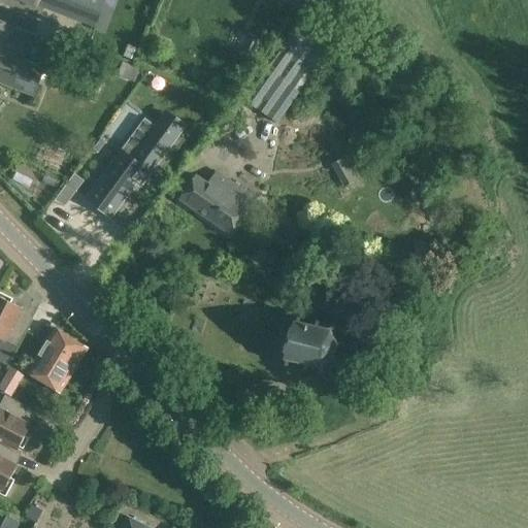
[(21,0),(96,29),(106,0),(21,0)]
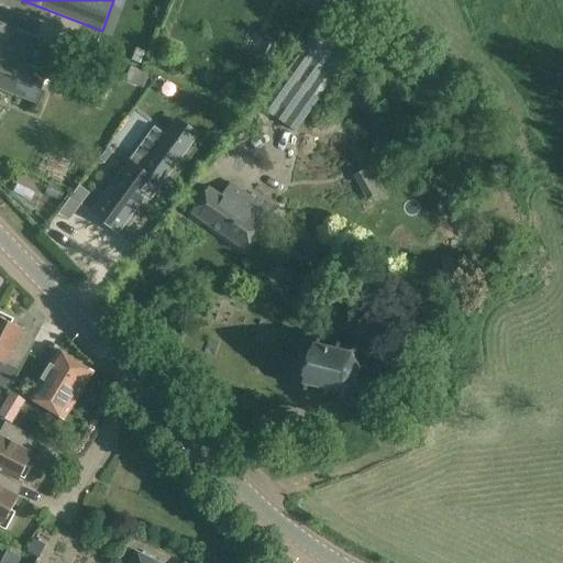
[(295,0),(295,1),(324,11),(328,0),(295,0)]
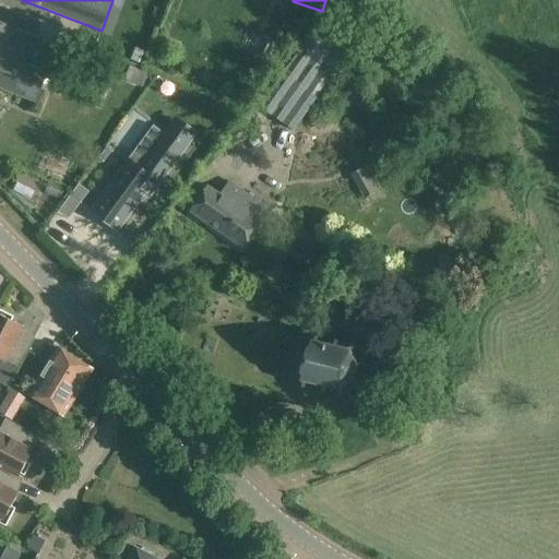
[(0,87),(35,102),(47,72),(27,64),(38,38),(16,30),(15,31),(0,24),(0,87)]
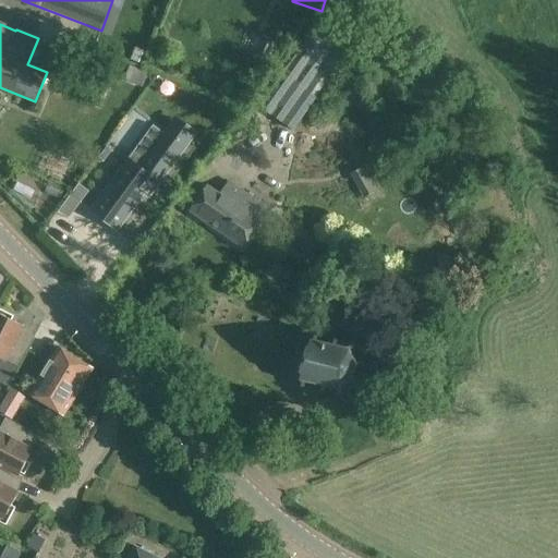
[(293,132),(347,57),(336,49),(324,40),(312,32),(282,75),(259,108),(293,132)]
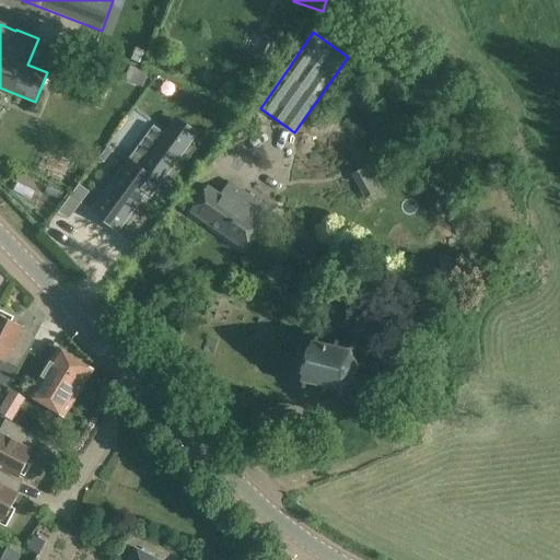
[(144,51),(136,48),(130,60),(139,63),(144,51)]
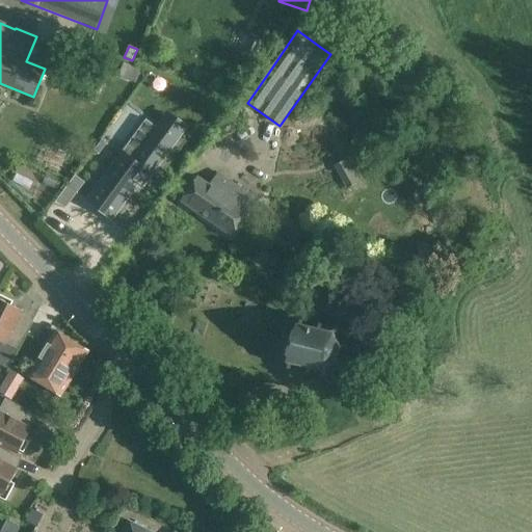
[(157,127),(132,161),(122,153),(86,200),(113,219),(141,183),(145,186),(178,142),(157,127)]
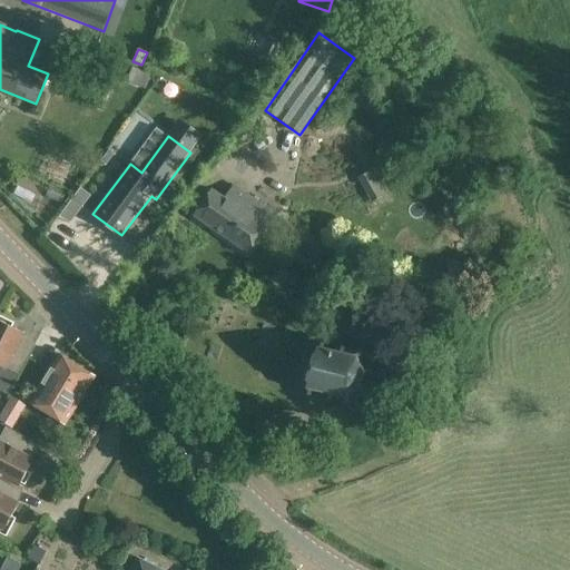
[(109,150),(101,161),(106,165),(115,154),(109,150)]
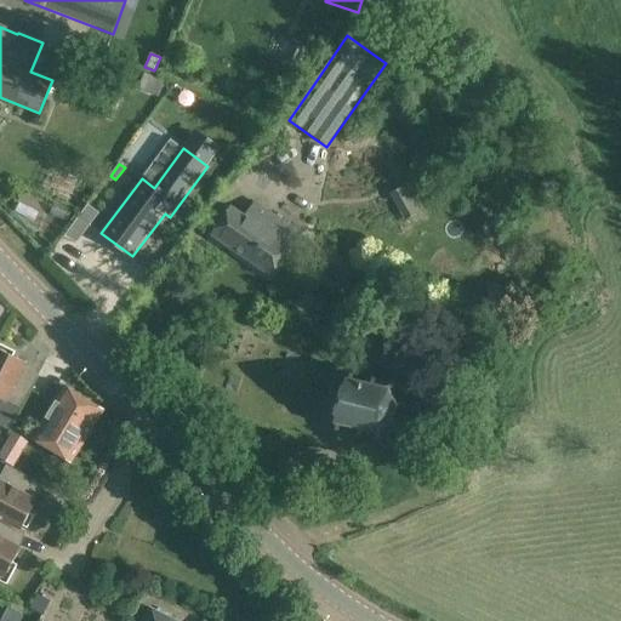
[(396,192),(408,218),(425,211),(412,184),(396,192)]
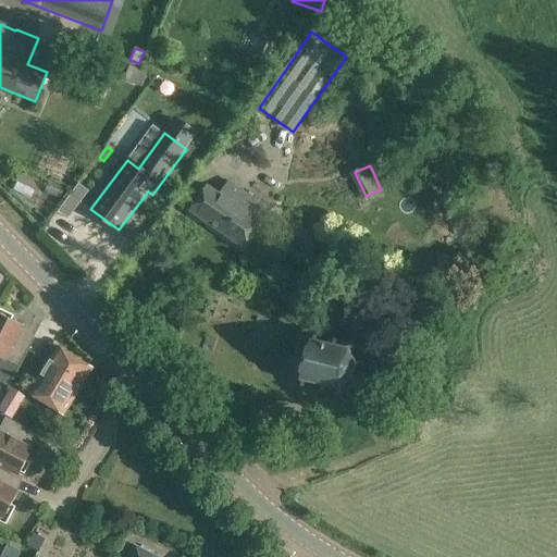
[(244,248),(270,210),(229,182),(219,195),(207,186),(189,211),(244,248)]
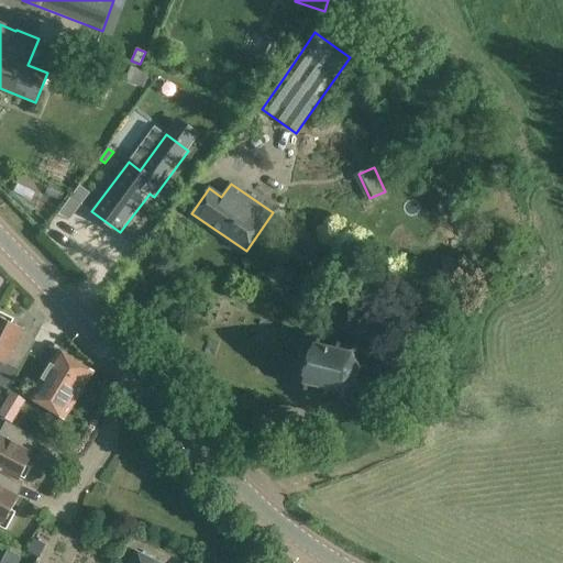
[(90,194),(80,186),(72,196),(83,205),(90,194)]
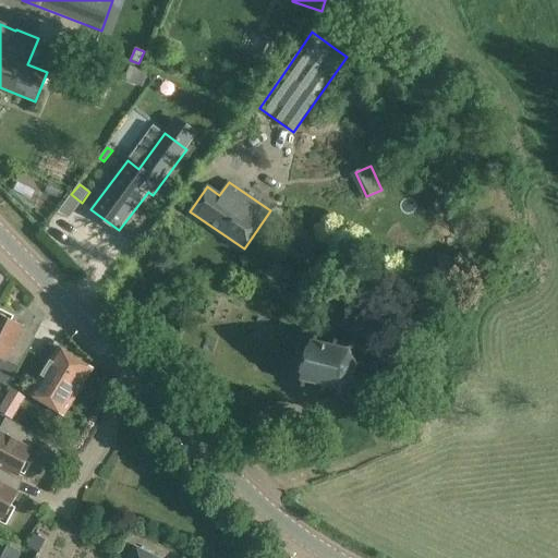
[(84,227),(92,220),(75,203),(48,229),(81,264),(101,244),(84,227)]
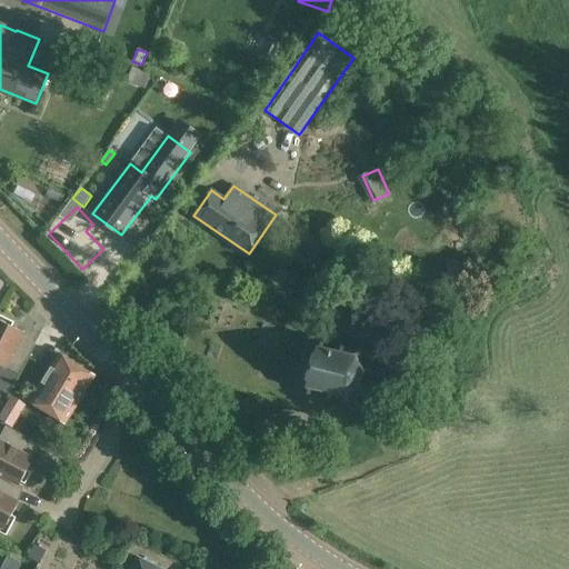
[(20,339),(23,332),(11,327),(13,322),(0,316),(0,390),(9,396),(33,347),(20,339)]
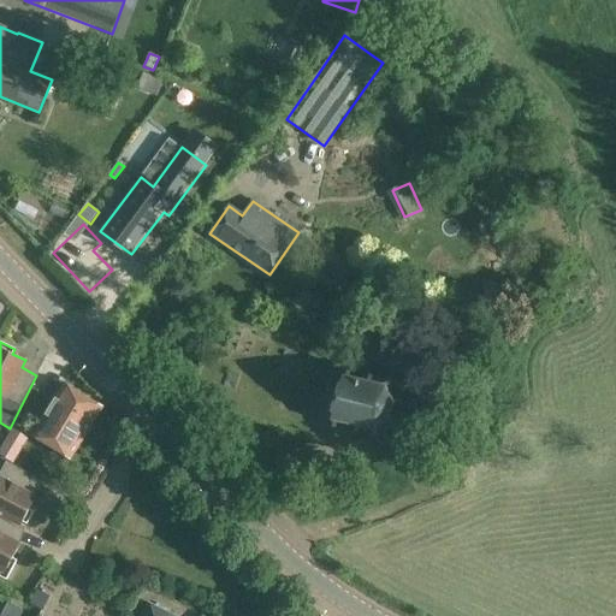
[(342,398),(337,421),(373,430),(388,419),(394,404),(385,388),(348,378),(342,398)]
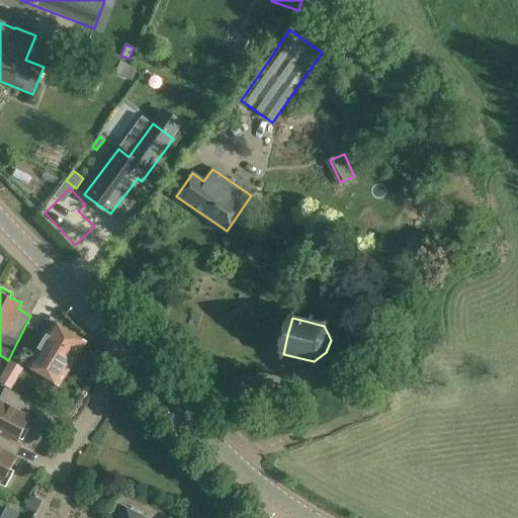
[(59,385),(86,342),(54,323),(26,366),(59,385)]
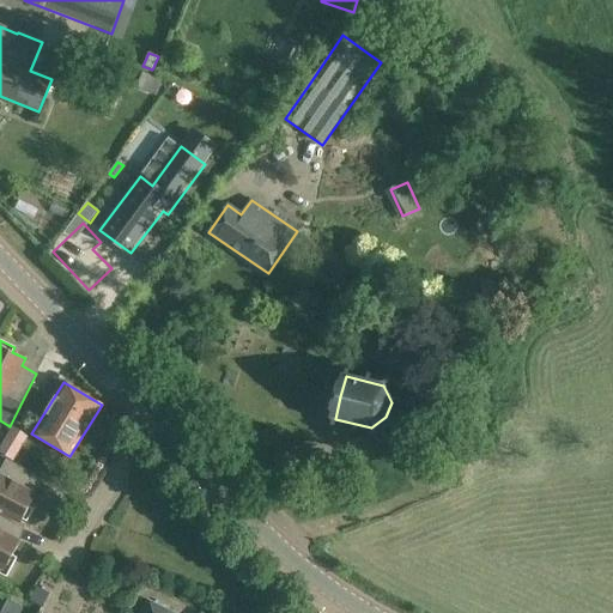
[(17,448),(4,442),(0,448),(0,454),(11,460),(17,448)]
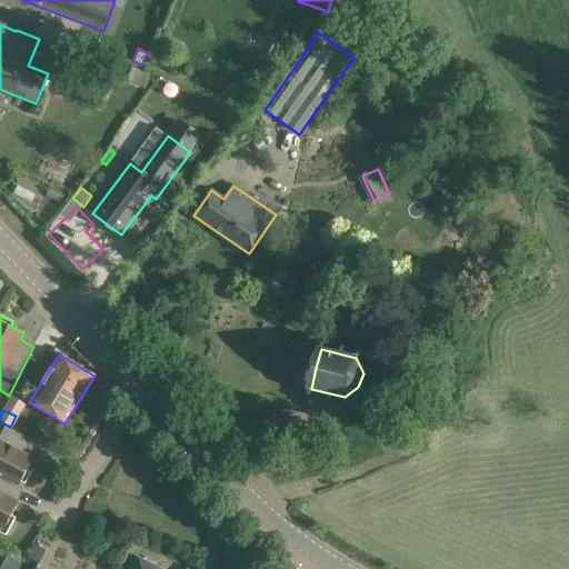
[(6,426),(0,436),(0,476),(19,486),(20,482),(25,485),(31,472),(27,470),(33,458),(27,455),(33,441),(6,426)]
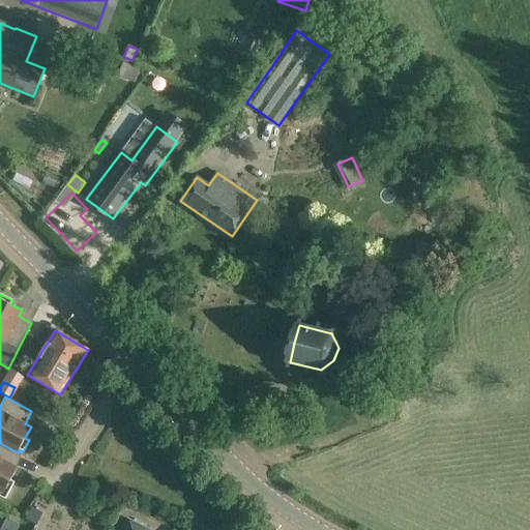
[(378,401),(378,414),(396,413),(396,400),(378,401)]
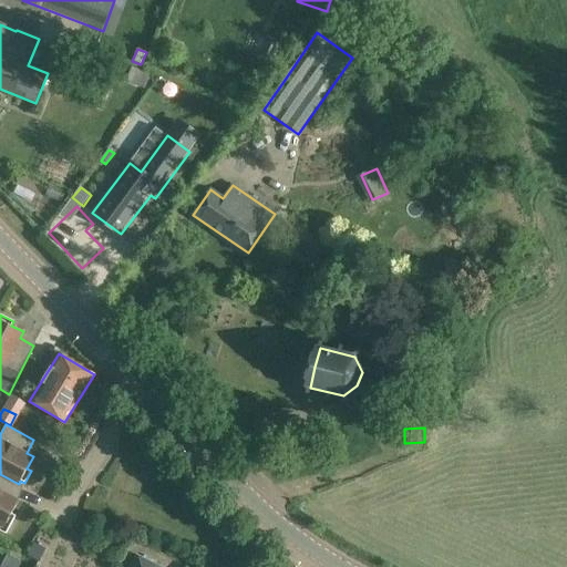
[(12,496),(19,484),(0,474),(0,531),(6,534),(16,516),(11,514),(19,501),(12,496)]
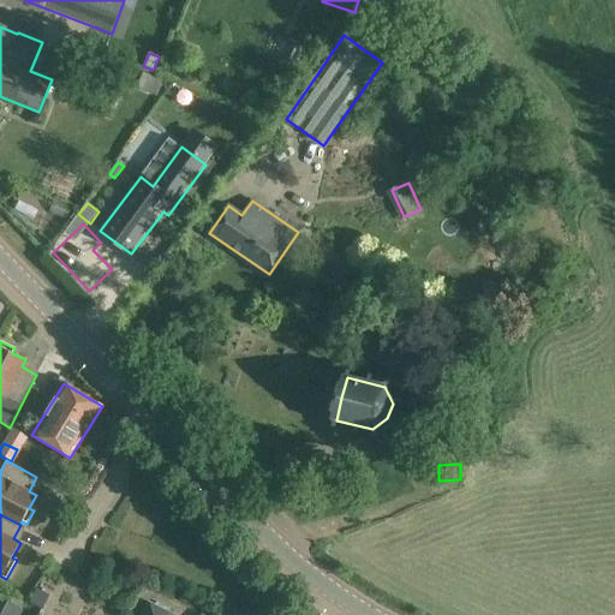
[(43,613),(52,597),(39,590),(30,605),(43,613)]
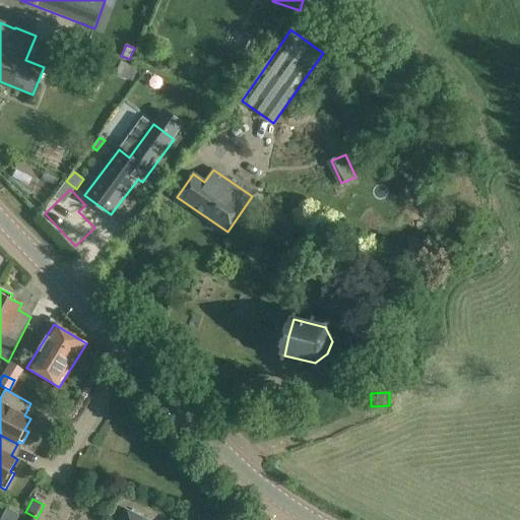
[(18,519),(21,512),(8,507),(3,519),(18,519)]
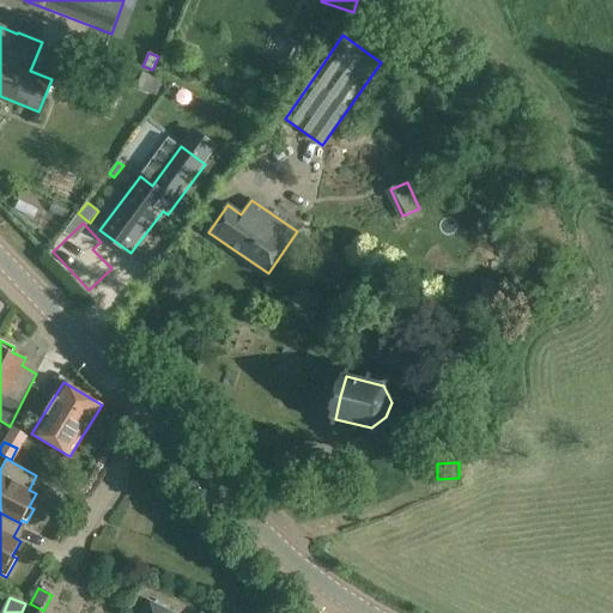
[(171,612),(150,601),(143,612),(171,612)]
